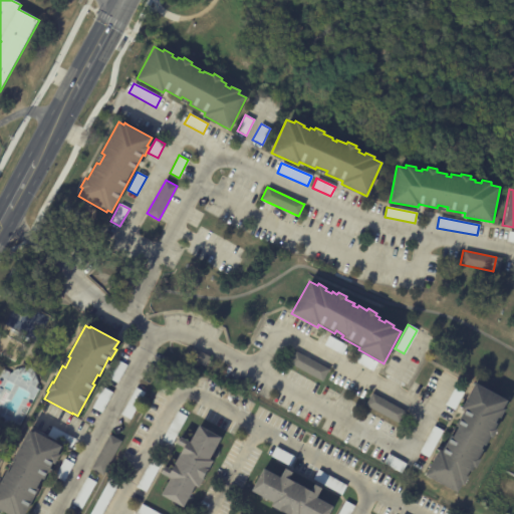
[(341,354),(323,344),(328,335),(346,345),(341,354)]
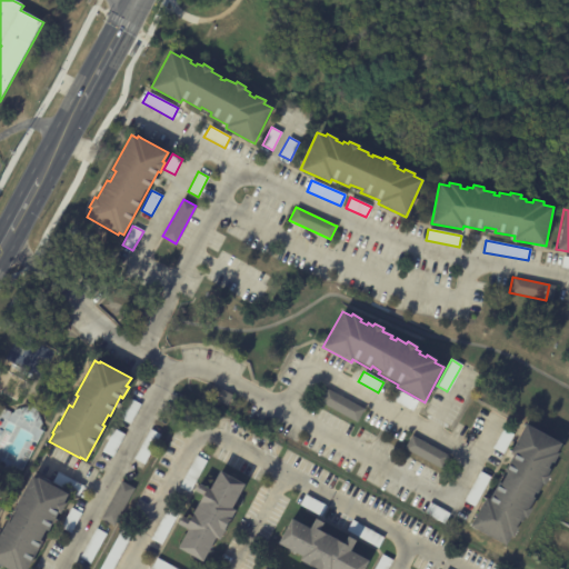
[(227,405),(210,396),(215,386),(231,395),(227,405)]
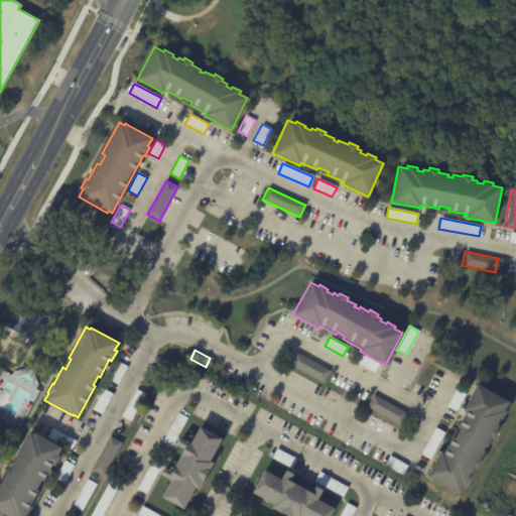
[(330,371),(324,382),(289,364),(296,352),(330,371)]
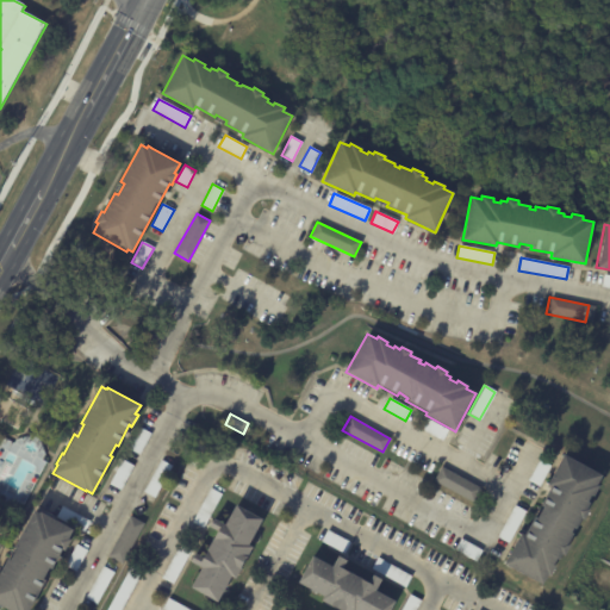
[(442,442),(421,430),(427,418),(448,430),(442,442)]
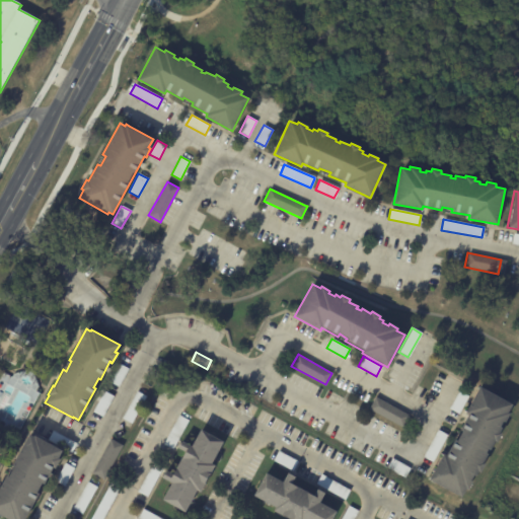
[(120,364),(129,369),(119,387),(109,382),(120,364)]
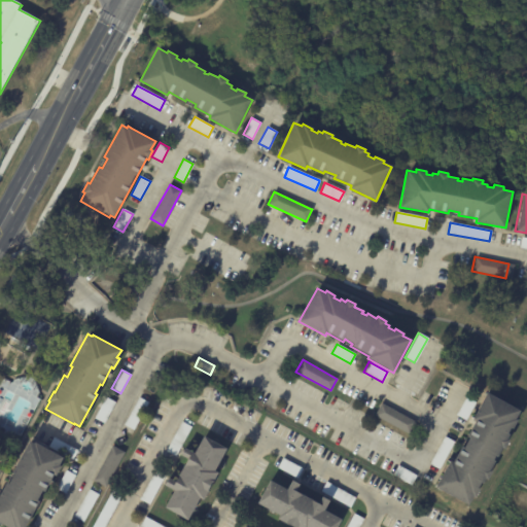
[(448,461),(448,460),(452,462),(460,446),(463,447),(468,437),(466,436),(475,420),(471,418),(486,392),(519,410),(514,418),(517,420),(513,427),(511,426),(506,432),(508,433),(505,438),(508,440),(503,449),(501,447),(496,456),(494,455),(492,459),(494,460),(489,469),(492,471),(487,480),(485,479),(482,484),(480,483),(478,488),(479,488),(473,497),(470,496),(466,504),(433,486),(448,461)]
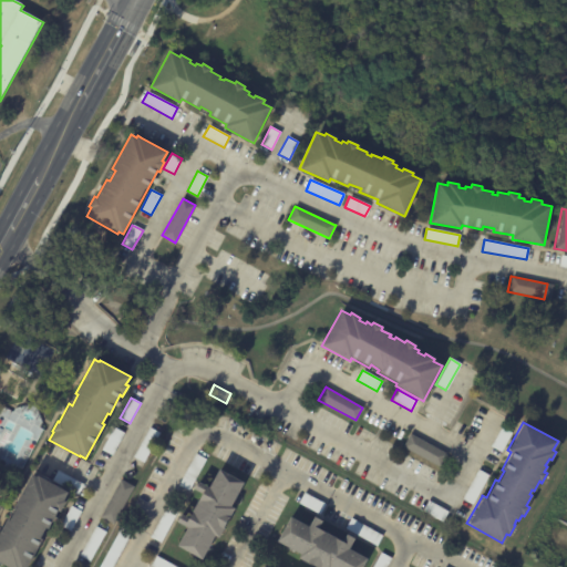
[(124,432),(112,455),(102,450),(114,426),(124,432)]
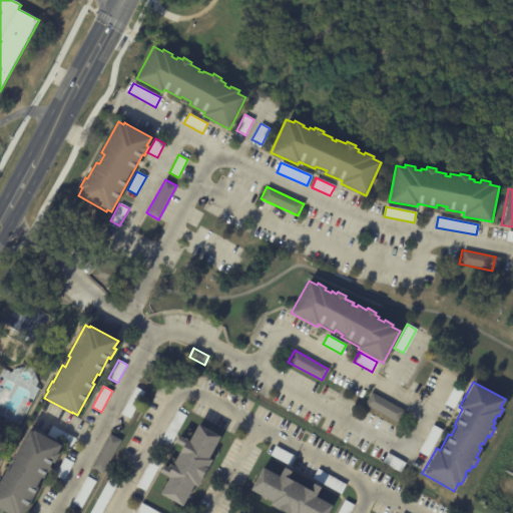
[(463,391),(453,409),(444,404),(453,386),(463,391)]
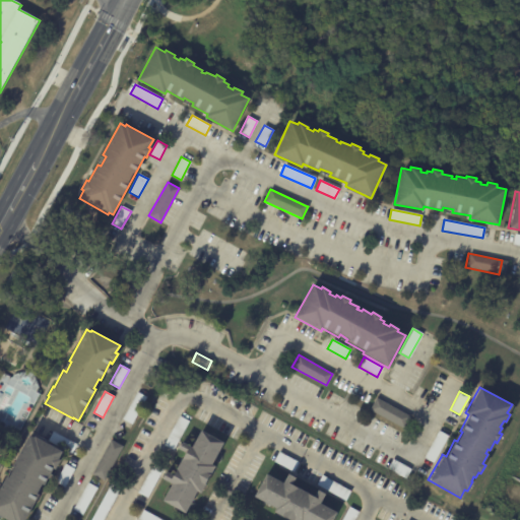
[(410,416),(403,428),(370,409),(376,397),(410,416)]
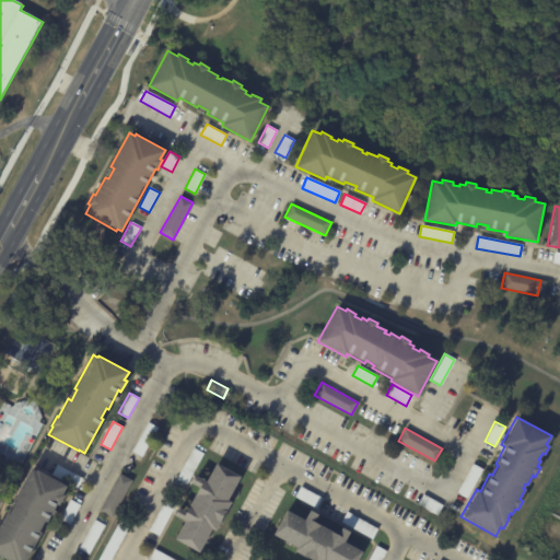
[(203,454),(186,485),(176,479),(193,448),(203,454)]
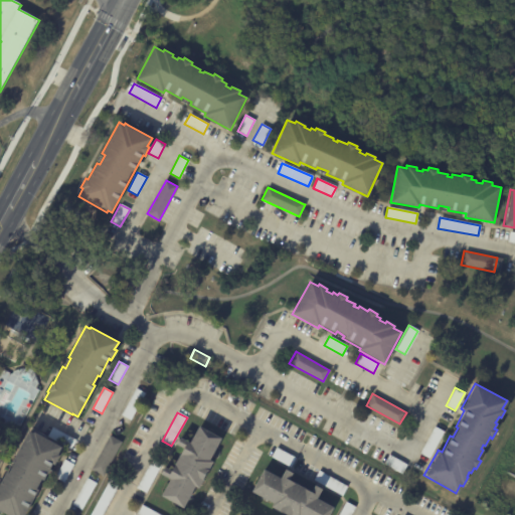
[(76,440),(70,450),(47,437),(52,426),(76,440)]
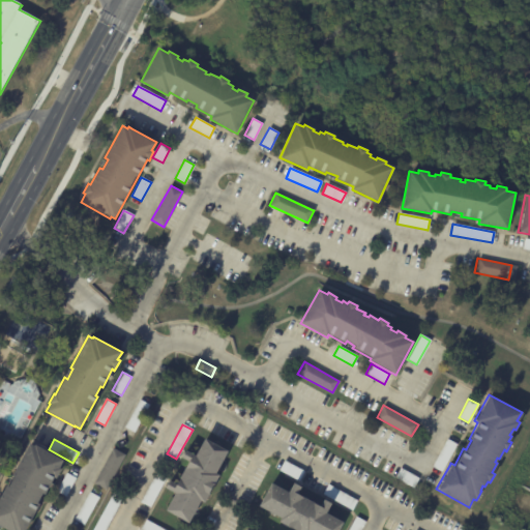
[(165,510),(174,494),(165,489),(169,481),(176,484),(188,462),(181,459),(185,451),(195,457),(205,439),(228,451),(215,473),(219,476),(204,504),(200,502),(188,524),(165,510)]
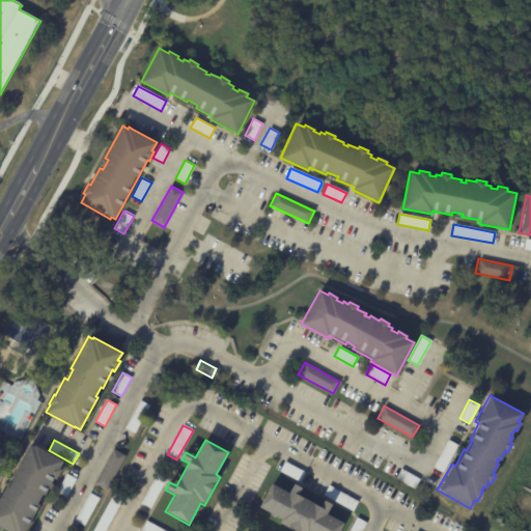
[(457,445),(442,473),(431,468),(447,440),(457,445)]
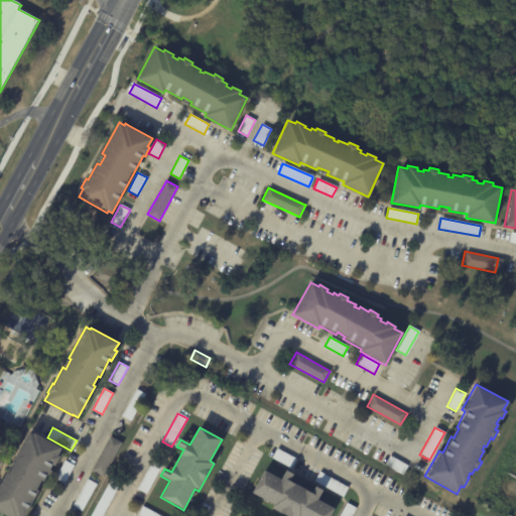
[(35,433),(62,448),(58,457),(60,458),(55,467),(53,466),(43,484),(41,483),(37,491),(39,492),(26,515),(5,515),(0,513),(0,486),(7,474),(10,475),(15,466),(12,464),(29,432),(34,435),(35,433)]
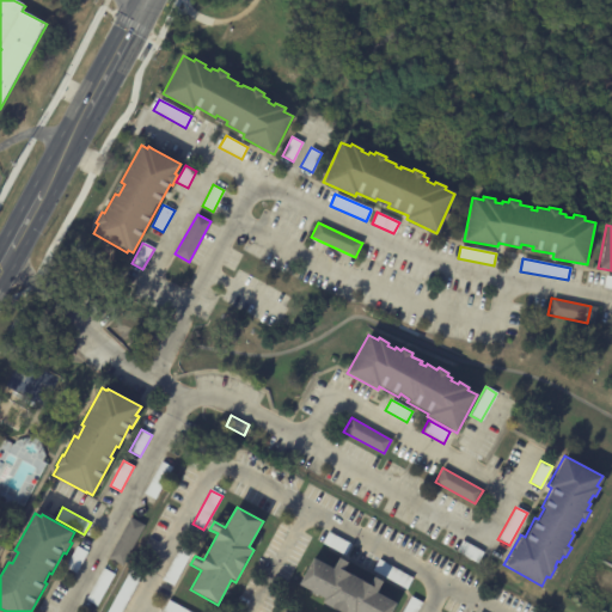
[(350,544),(344,555),(322,543),(328,531),(350,544)]
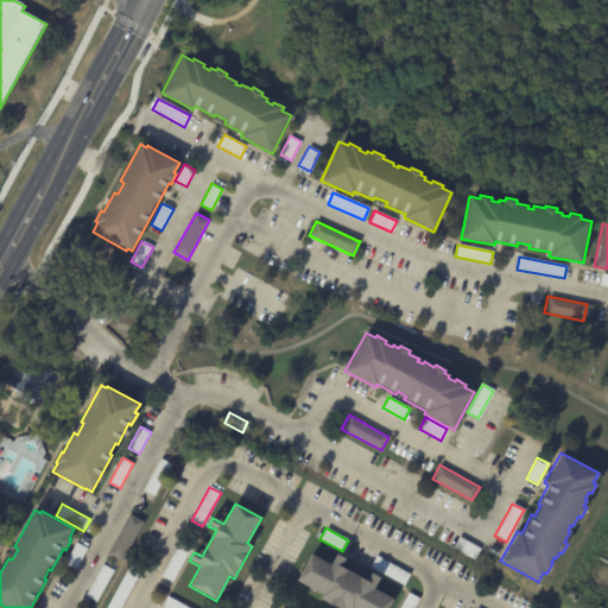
[(458,537),(480,549),(474,559),(453,548),(458,537)]
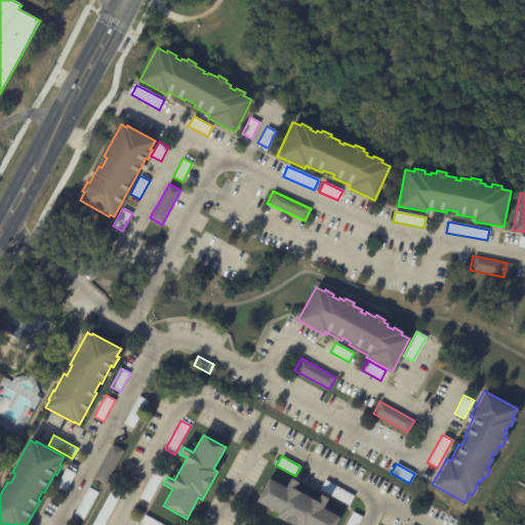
[(75,473),(65,491),(55,486),(65,468),(75,473)]
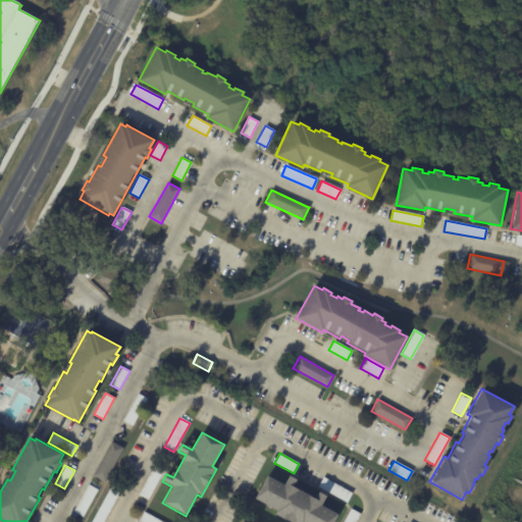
[(296,479),(293,486),(315,499),(318,491),(325,496),(320,506),(336,514),(332,521),(289,521),(274,514),(276,511),(254,499),(266,475),(283,484),(289,475),(296,479)]
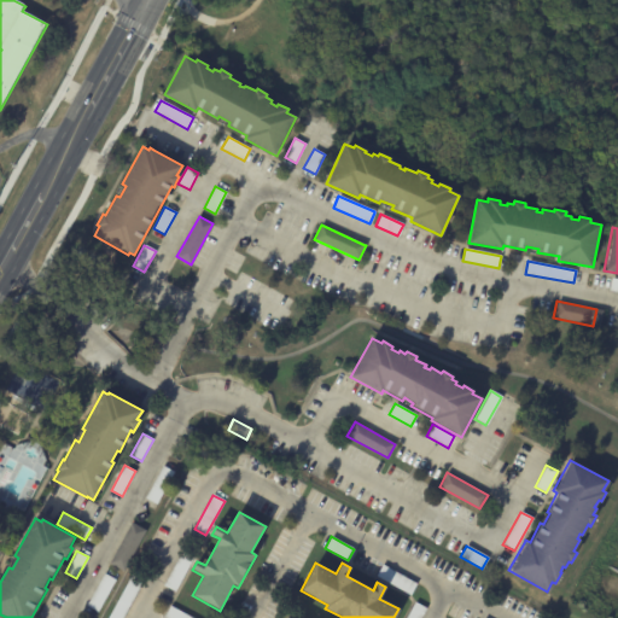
[(417,583),(410,594),(375,576),(382,564),(417,583)]
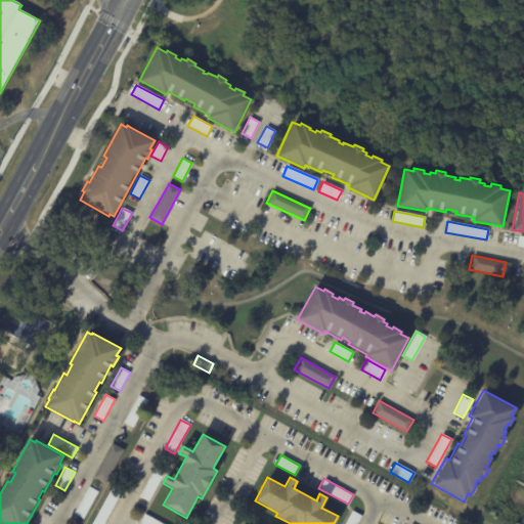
[(102,523),(90,523),(113,483),(123,488),(102,523)]
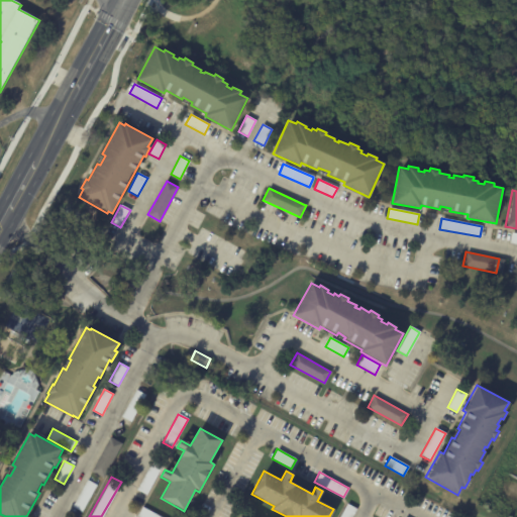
[(97,485),(82,512),(72,507),(87,480),(97,485)]
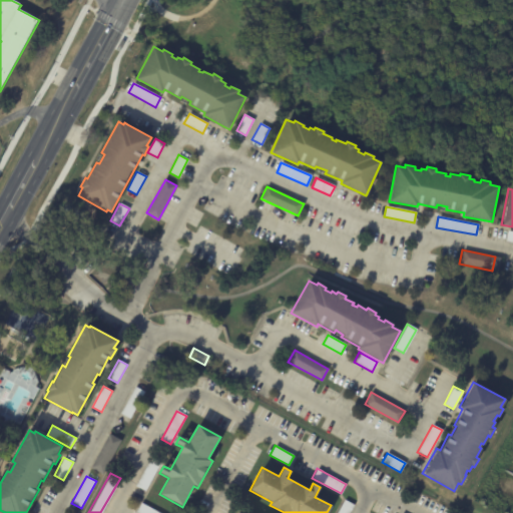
[(354,505),(349,512),(337,512),(344,500),(354,505)]
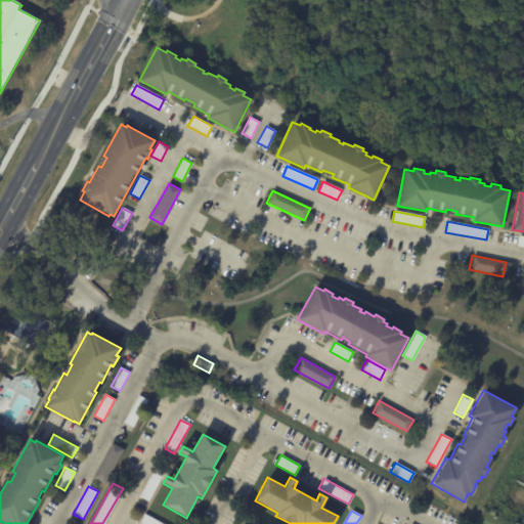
[(139,523),(138,523),(143,513),(163,523),(139,523)]
